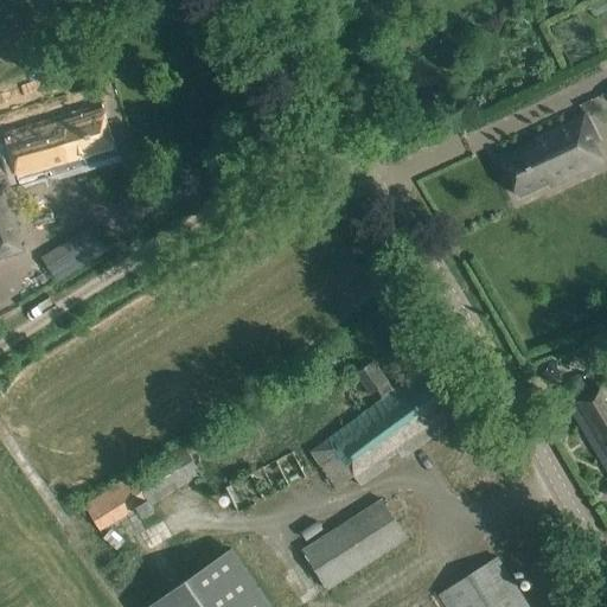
[(117,154),(102,103),(5,133),(20,184),(36,179),(38,174),(51,171),(52,174),(69,170),(68,167),(74,166),(74,168),(117,154)]
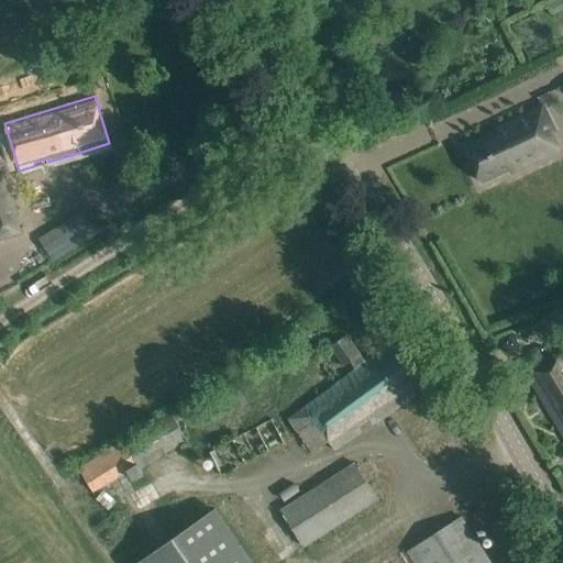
[(530,144),(552,134),(539,107),(496,127),(497,131),(465,146),(482,183),(509,169),(511,172),(538,159),(530,144)]
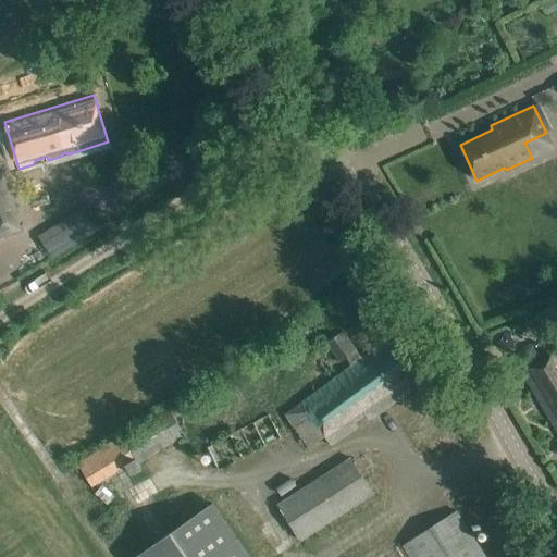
[(19,214),(5,172),(0,173),(0,237),(24,231),(22,225),(20,226),(16,215),(19,214)]
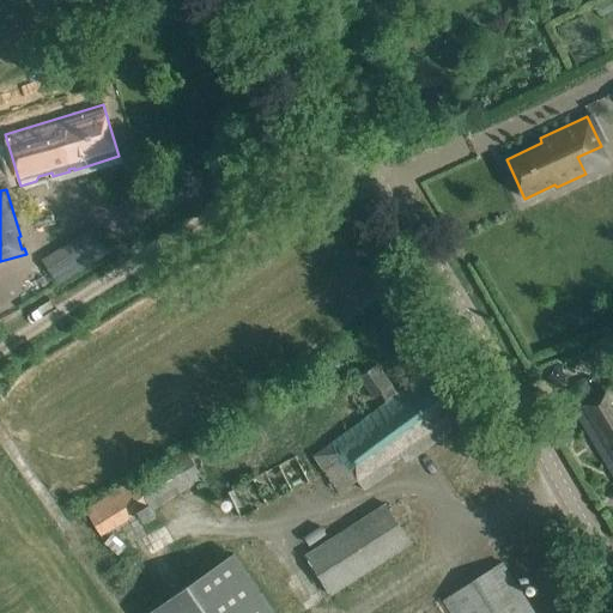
[(56,254),(44,261),(56,281),(82,266),(73,254),(68,246),(56,254)]
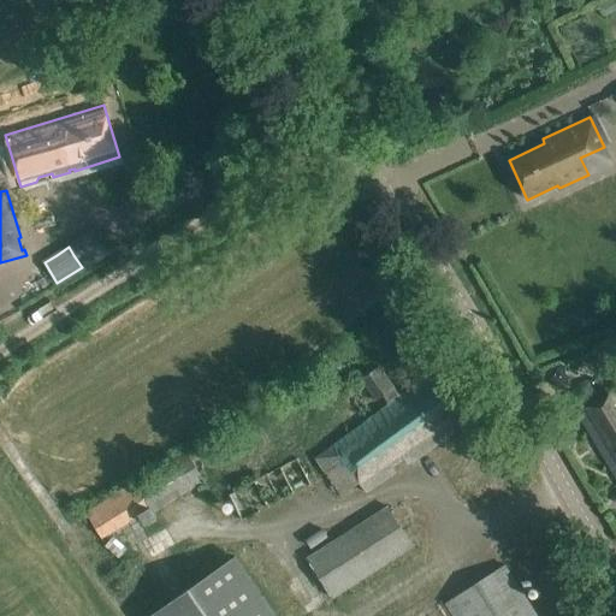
[(379,366),(361,379),(374,400),(386,391),(394,401),(333,444),(336,448),(319,460),(344,495),(360,484),(366,492),(395,472),(392,468),(404,458),(408,463),(444,437),(465,425),(433,373),(401,397),(379,366)]
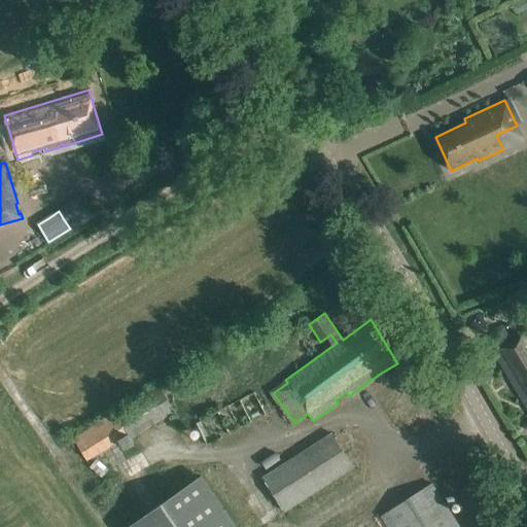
[(526,332),(512,342),(494,353),(526,408),(526,332)]
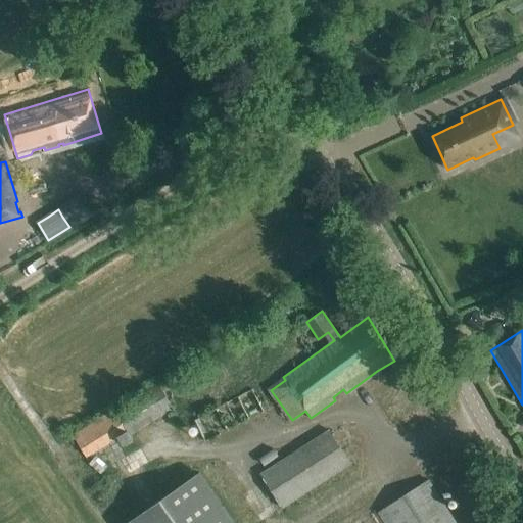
[(175,409),(157,381),(73,434),(86,458),(119,440),(123,445),(133,438),(131,434),(175,409)]
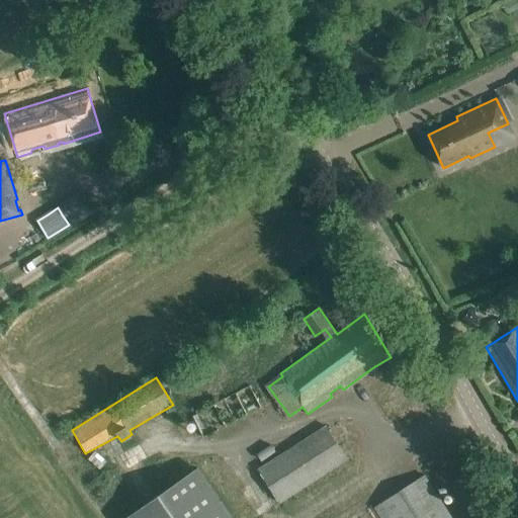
[(192,414),(203,439),(262,407),(251,384),(192,414)]
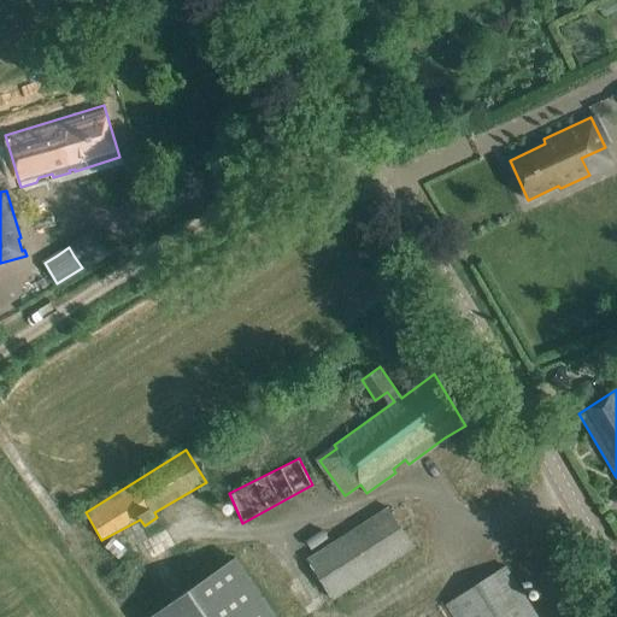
[(307,559),(333,599),(415,547),(388,506),(307,559)]
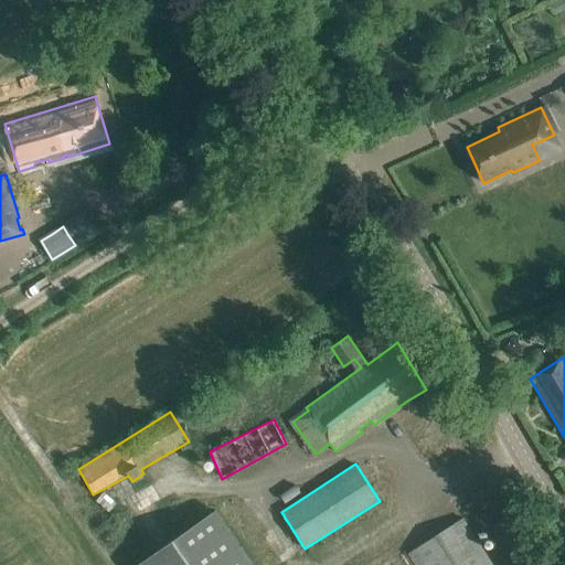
[(253,564),(216,512),(141,564),(253,564)]
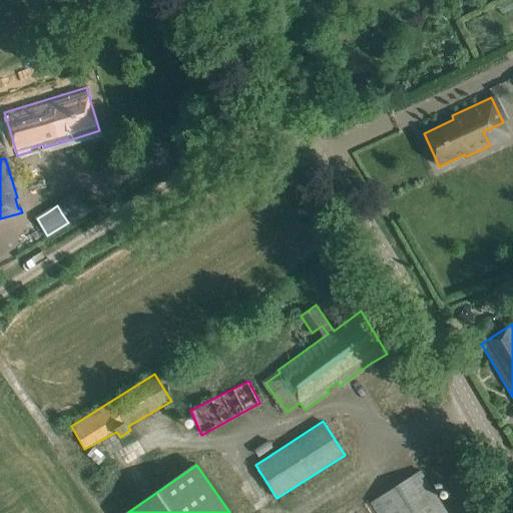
[(447,512),(420,471),(403,482),(373,501),(380,512),(447,512)]
